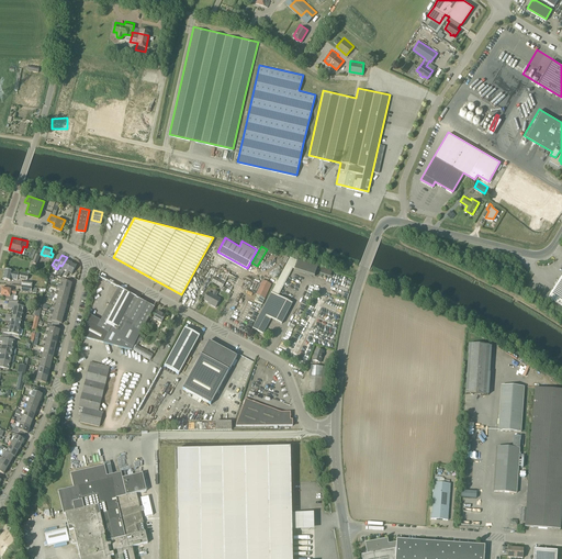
[(67,269),(71,259),(67,257),(62,266),(59,270),(57,275),(60,275),(62,271),(64,267),(66,268),(67,269)]
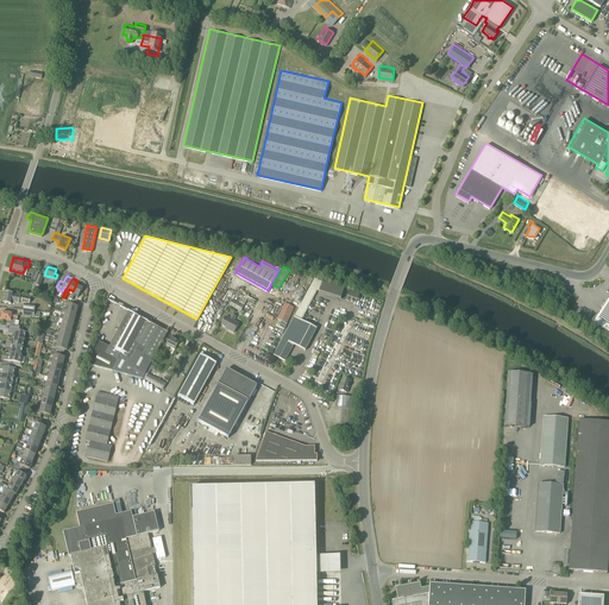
[(73,291),(71,290),(69,295),(71,296),(75,292),(77,294),(76,295),(77,295),(83,284),(77,281),(73,291)]
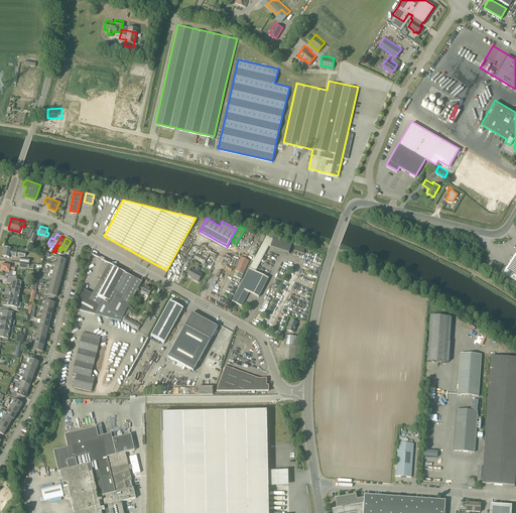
[(15,255),(17,249),(11,248),(4,246),(3,254),(10,256),(10,254),(15,255)]
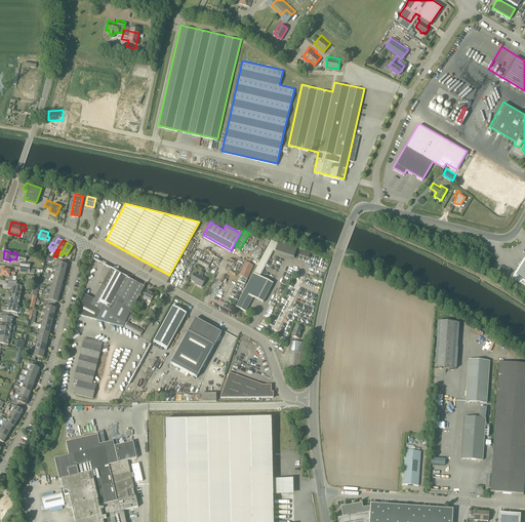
[(524,253),(511,277),(524,285),(524,253)]
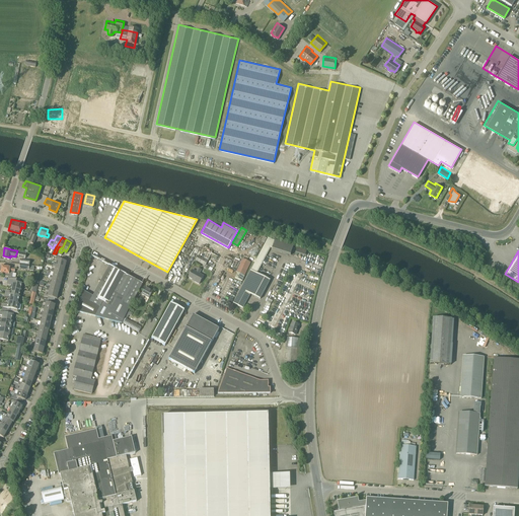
[(205,264),(208,259),(198,253),(195,259),(205,264)]
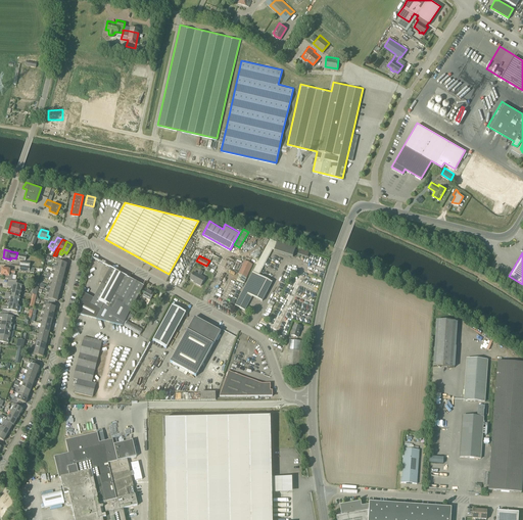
[(244,281),(246,276),(252,262),(244,258),(238,272),(239,272),(236,278),(244,281)]
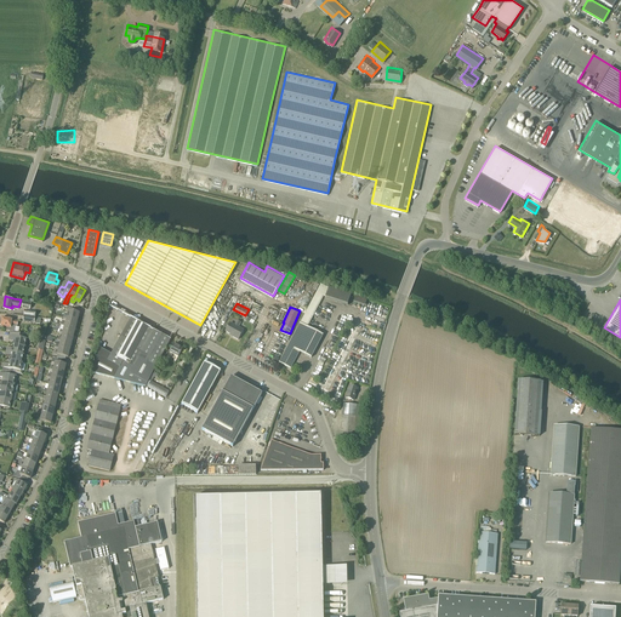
[(78,318),(79,310),(68,308),(67,313),(63,312),(62,315),(66,315),(78,318)]
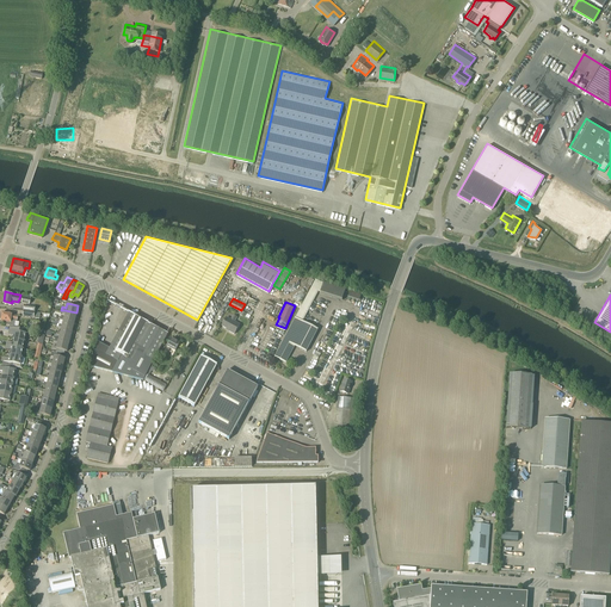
[(11,313),(12,310),(7,310),(7,311),(2,310),(1,314),(0,314),(0,315),(0,317),(1,317),(1,319),(6,320),(6,322),(14,323),(14,319),(17,319),(18,314),(11,313)]
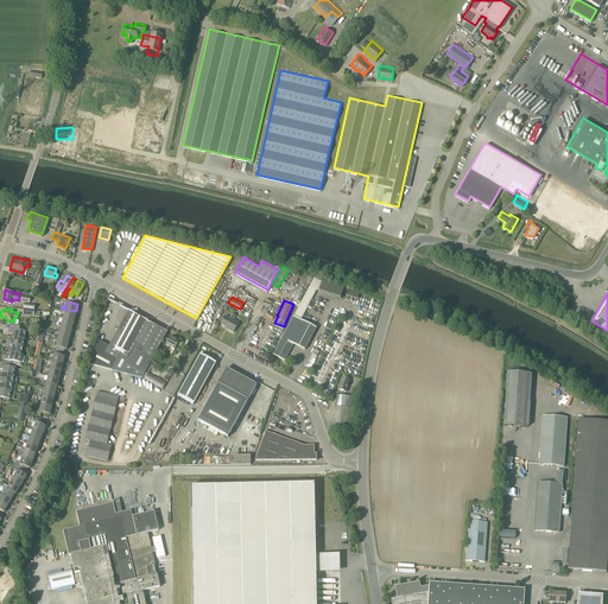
[(74,318),(76,311),(64,309),(64,313),(61,312),(59,316),(63,316),(74,318)]
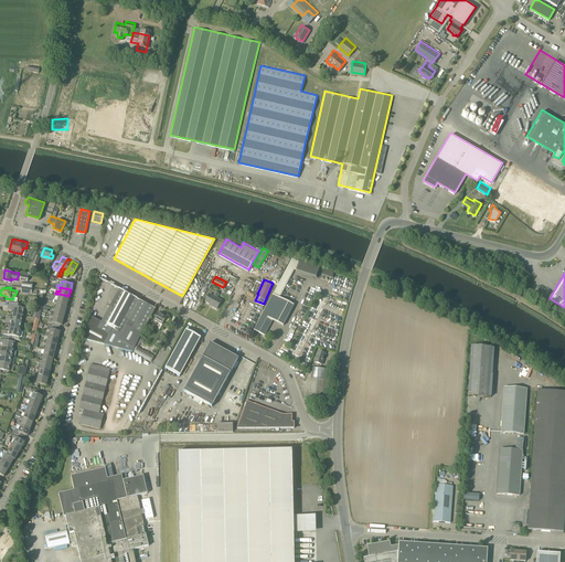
[(141,332),(156,307),(119,287),(100,320),(98,326),(91,314),(84,337),(132,349),(134,346),(141,331),(141,332)]
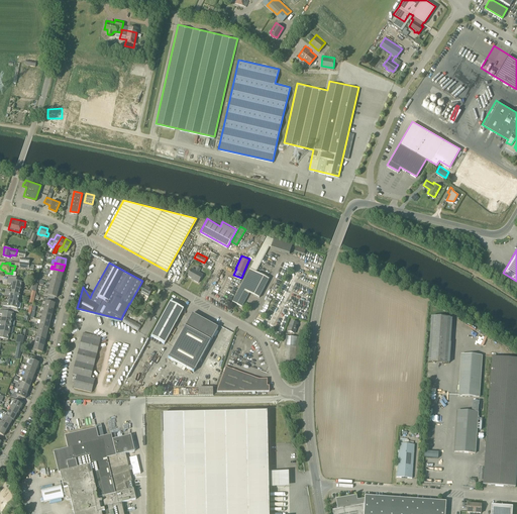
[(199,271),(201,267),(197,265),(195,269),(192,267),(188,274),(194,277),(194,278),(198,281),(203,273),(199,271)]
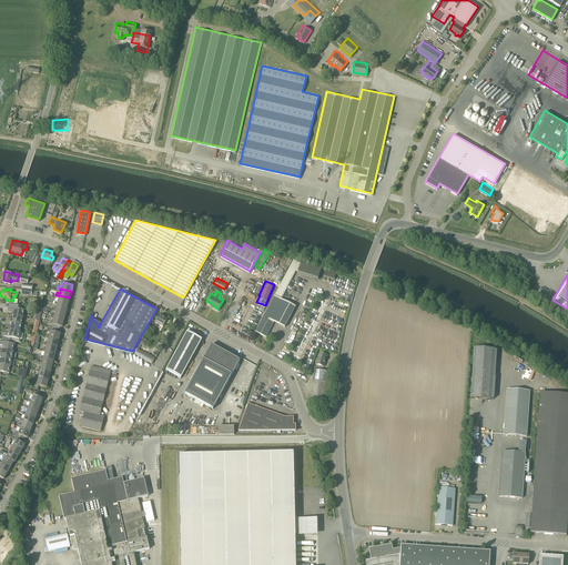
[(284,324),(295,304),(274,293),(256,329),(265,334),(274,319),(284,324)]
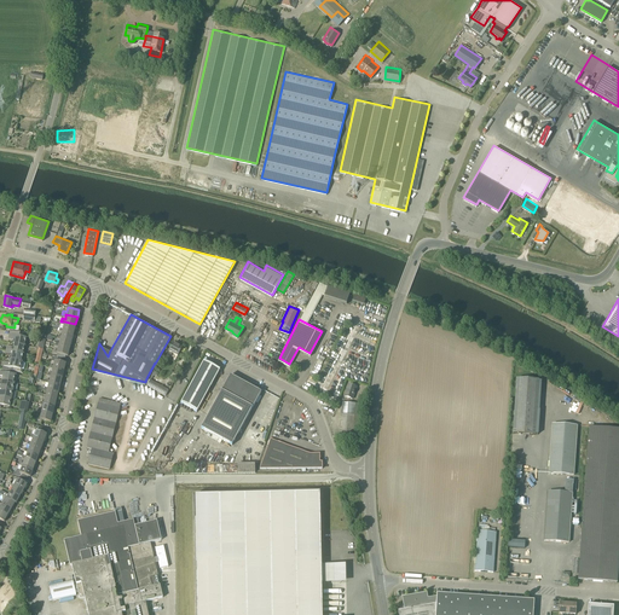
[(74,331),(75,324),(64,321),(63,326),(59,325),(58,328),(62,329),(74,331)]
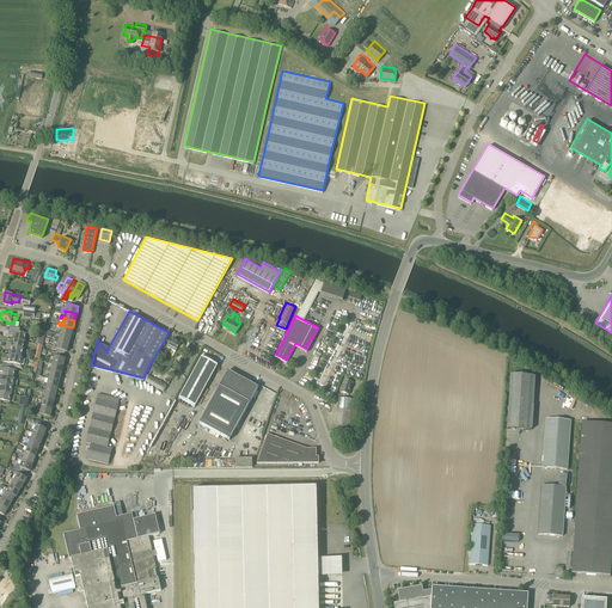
[(10,325),(8,332),(14,333),(13,337),(24,339),(25,331),(23,331),(24,327),(22,327),(18,326),(10,325)]
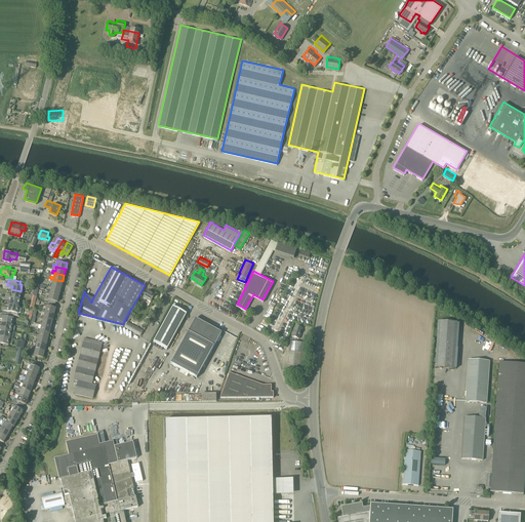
[(61,287),(63,281),(52,279),(51,283),(49,282),(48,285),(51,285),(61,287)]
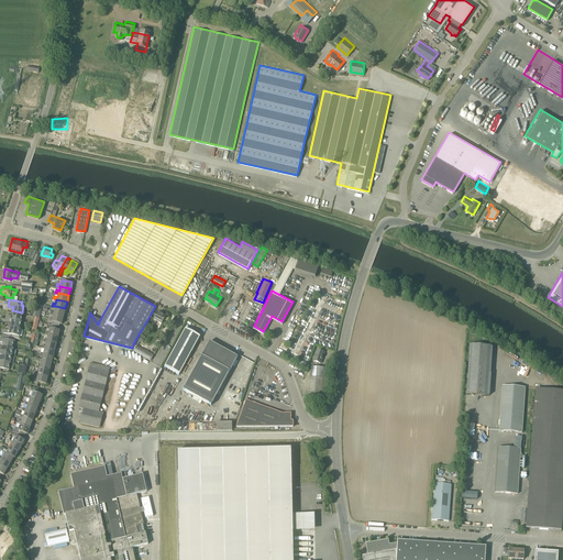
[(64,315),(65,308),(55,306),(54,310),(51,309),(50,313),(53,313),(64,315)]
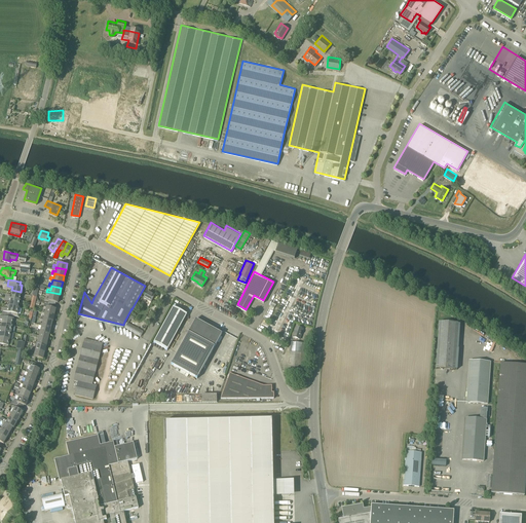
[(5,292),(5,296),(20,298),(21,292),(11,290),(11,293),(5,292)]
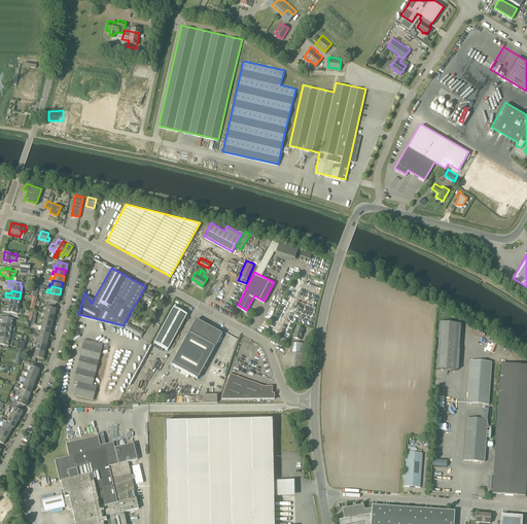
[(151,302),(155,294),(147,290),(142,301),(145,303),(147,299),(151,302)]
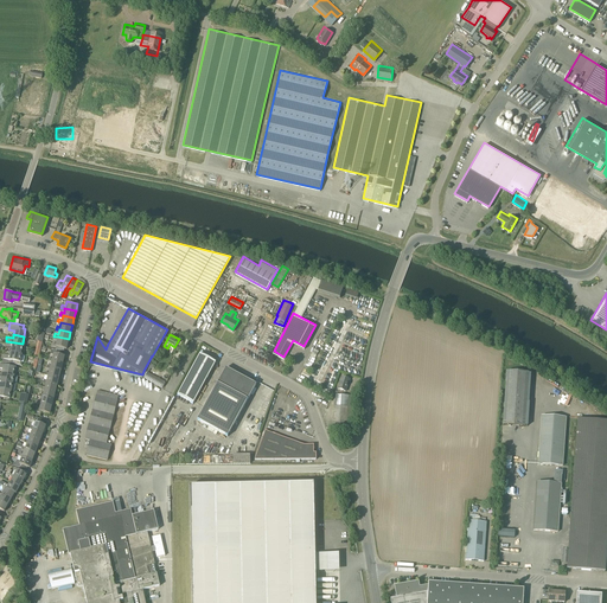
[(66,346),(69,339),(57,337),(56,341),(52,340),(52,344),(56,345),(56,347),(64,350),(64,346),(66,346)]
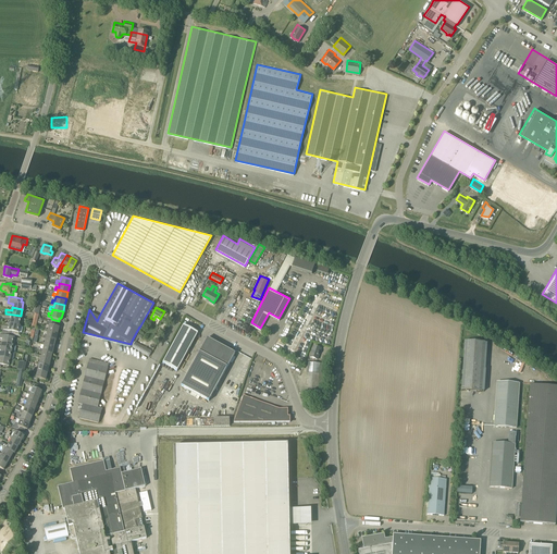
[(5,314),(4,317),(10,318),(9,321),(20,323),(21,316),(5,314)]
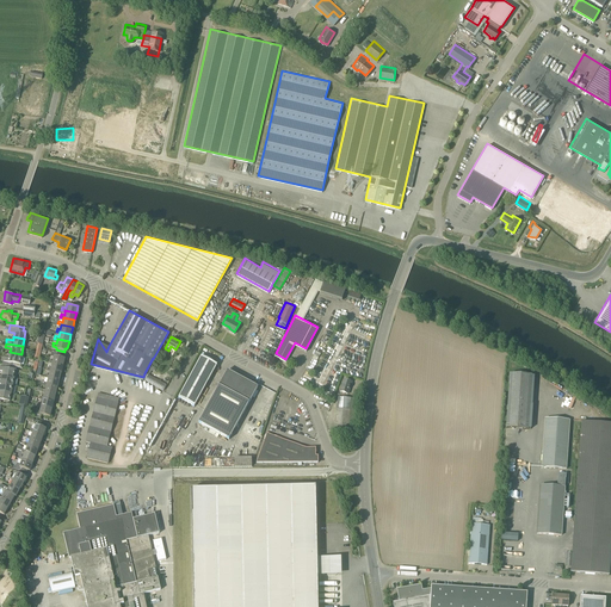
[(63,364),(65,357),(63,355),(65,352),(51,350),(50,353),(54,354),(53,358),(49,358),(49,360),(51,361),(53,360),(63,364)]
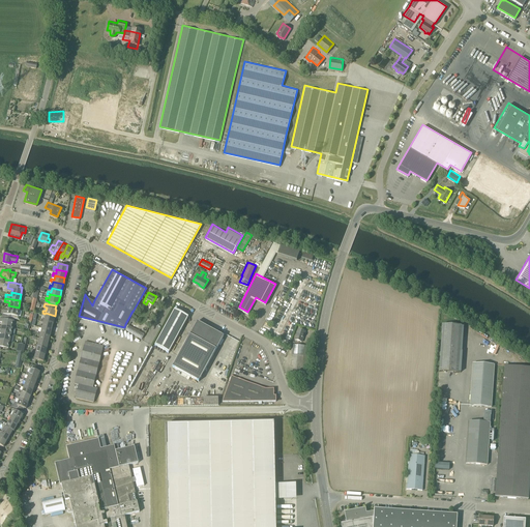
[(2,312),(2,315),(11,316),(19,317),(19,315),(17,314),(19,308),(8,305),(7,309),(3,308),(2,312)]
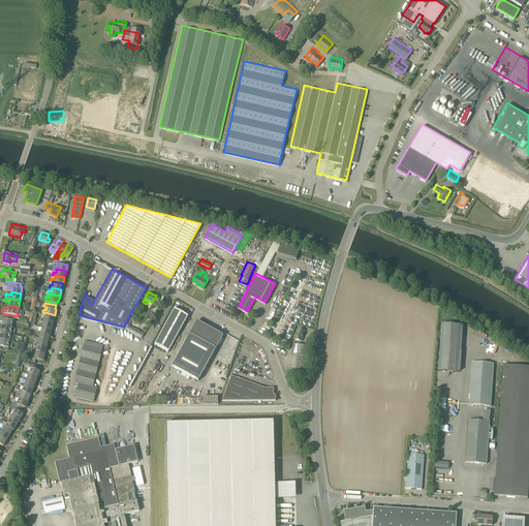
[(168,350),(188,314),(175,306),(154,342),(168,350)]
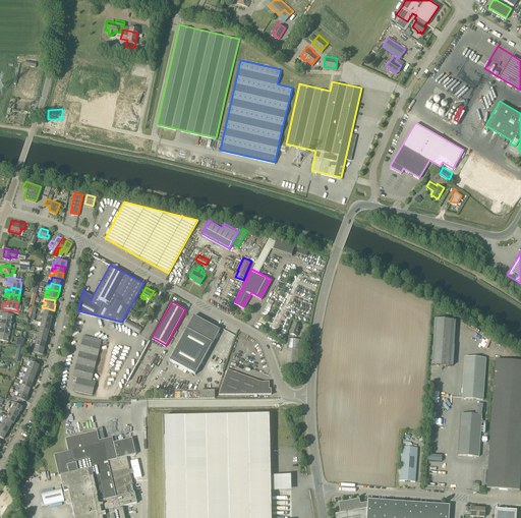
[(52,317),(54,310),(45,307),(44,308),(44,311),(41,311),(40,313),(43,314),(43,313),(52,317)]
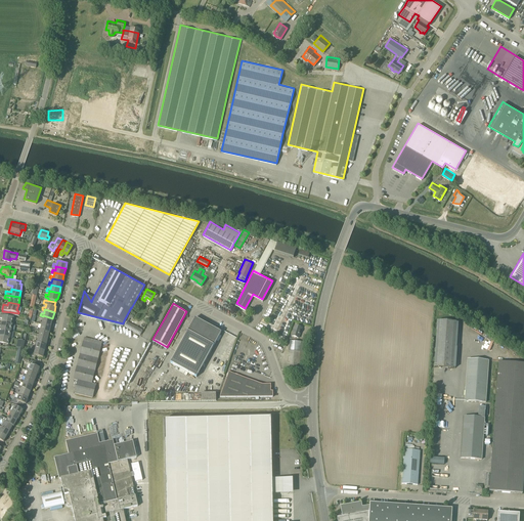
[(10,315),(11,312),(2,311),(1,313),(0,312),(0,316),(2,317),(1,320),(12,322),(13,316),(10,315)]
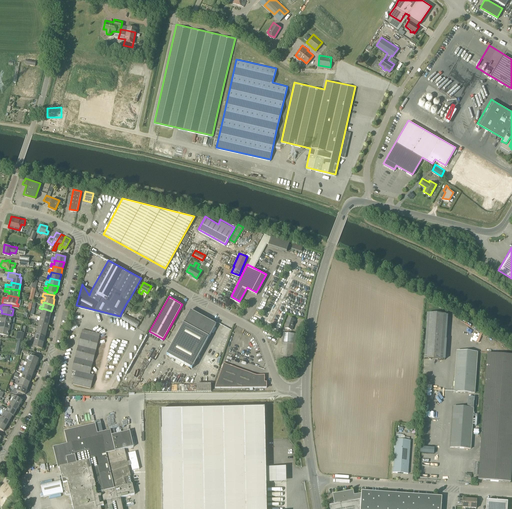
[(50,317),(51,311),(42,308),(42,309),(41,312),(38,311),(38,314),(40,315),(41,314),(50,317)]
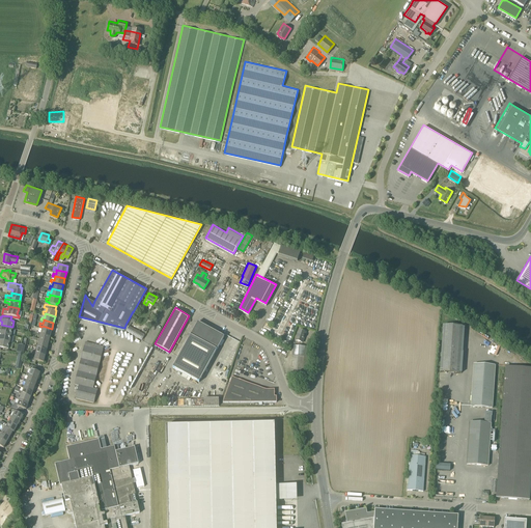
[(199,380),(203,372),(208,363),(217,348),(224,334),(197,320),(190,333),(182,349),(172,365),(178,368),(176,371),(186,377),(188,373),(199,380)]
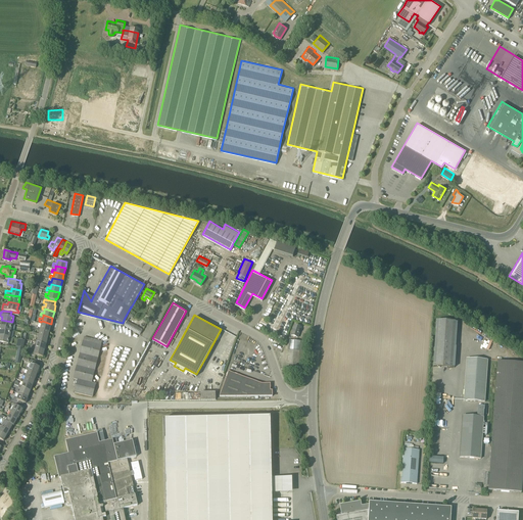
[(453,366),(456,319),(436,318),(433,365),(453,366)]
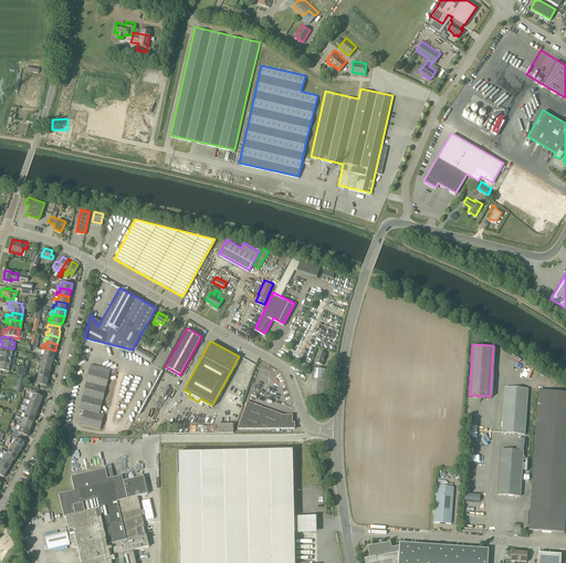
[(152,360),(154,354),(137,345),(134,351),(152,360)]
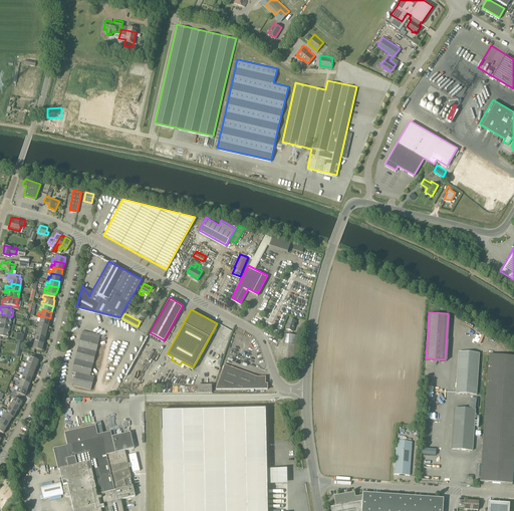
[(0,320),(11,323),(12,316),(1,314),(1,317),(0,317),(0,320)]
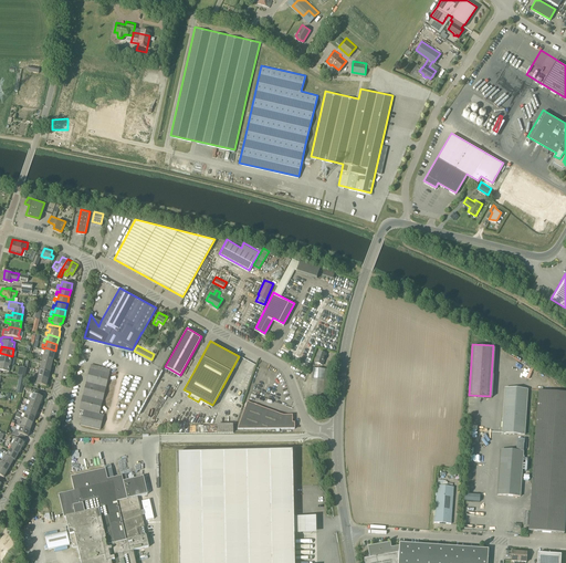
[(53,357),(55,351),(45,347),(44,348),(44,352),(41,352),(40,354),(43,355),(43,354),(44,355),(53,357)]
